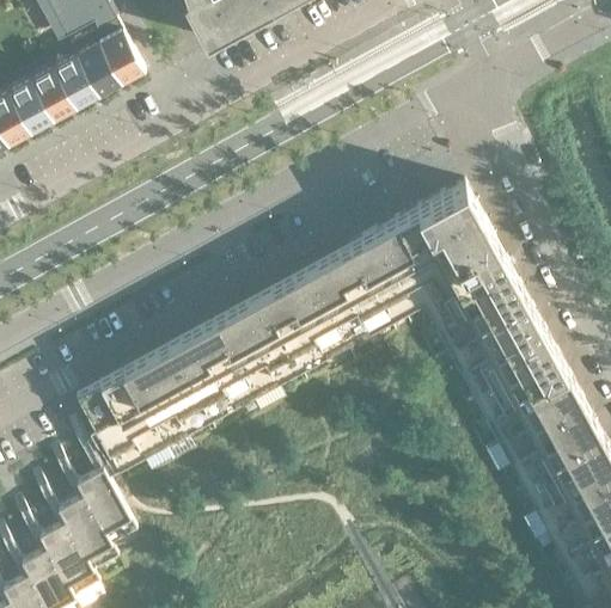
[(91,20),(96,28),(115,17),(105,0),(44,0),(65,36),(91,20)]
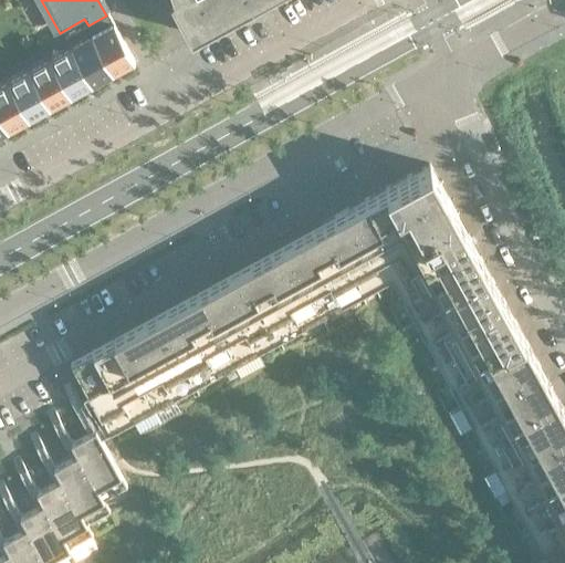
[(169,0),(189,38),(258,0),(169,0)]
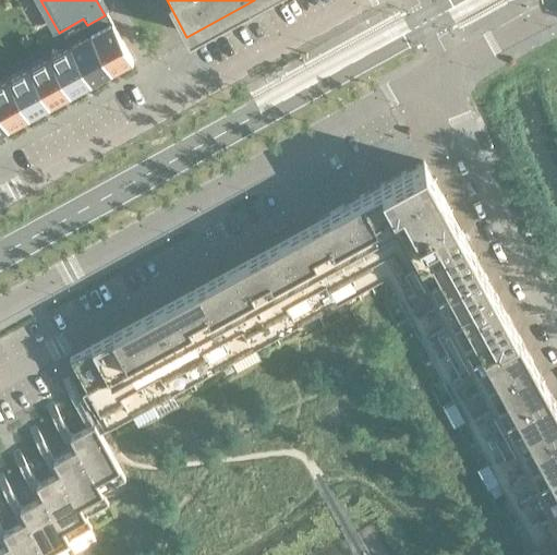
[(88,36),(109,75),(131,63),(109,25),(105,15),(87,25),(83,27),(88,36)]
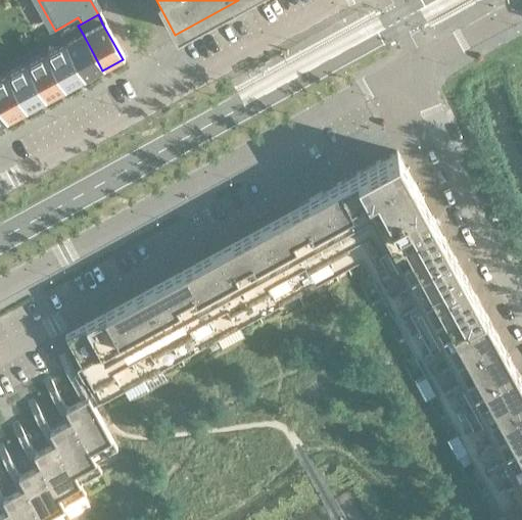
[(63,45),(83,81),(102,71),(83,34),(78,26),(57,37),(61,45),(63,45)]
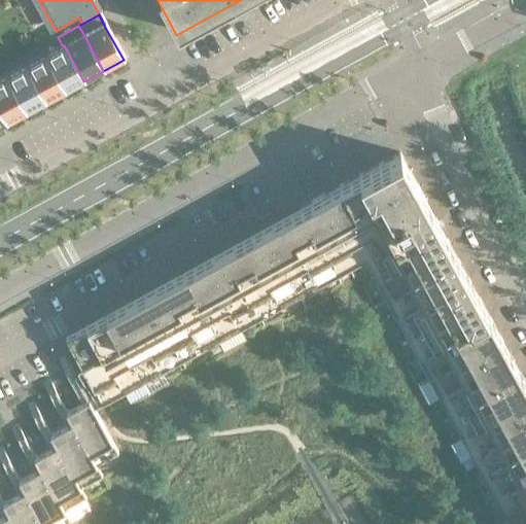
[(83,81),(64,45),(62,45),(44,56),(64,92),(83,81)]
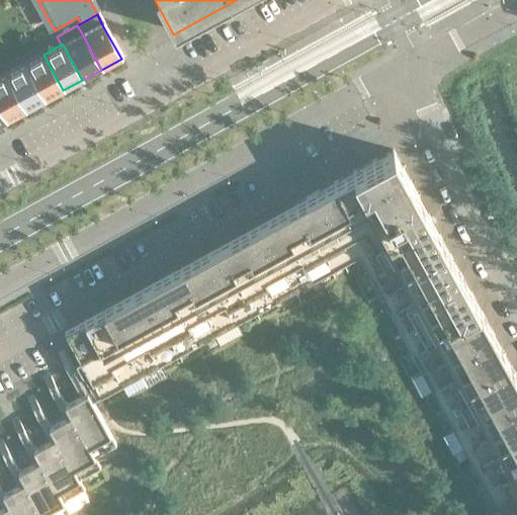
[(63,90),(44,55),(24,65),(44,101),(63,90)]
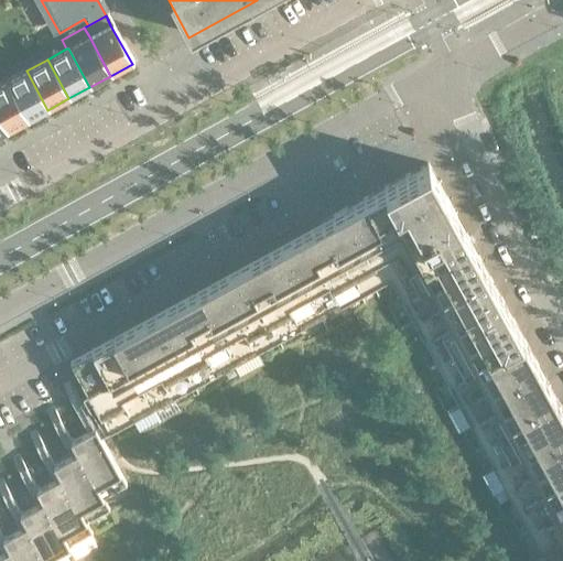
[(47,110),(26,71),(6,83),(26,121),(47,110)]
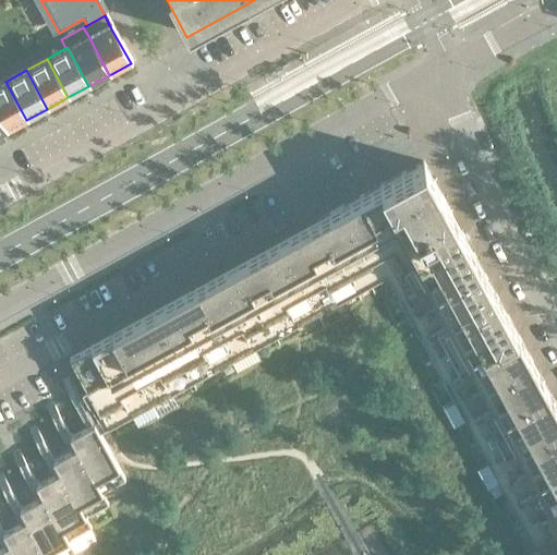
[(26,120),(5,82),(0,84),(0,121),(5,131),(26,120)]
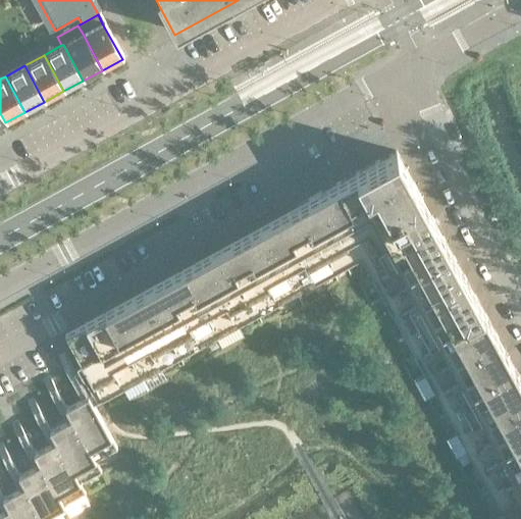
[(88,397),(86,398),(100,423),(102,422),(104,421),(96,405),(100,403),(359,261),(431,221),(395,154),(63,335),(79,364),(74,367),(90,396),(88,397)]
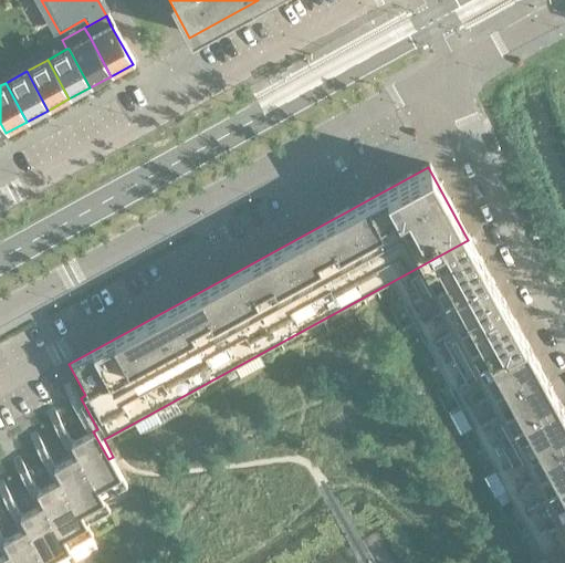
[(564,562),(564,418),(468,240),(389,283),(542,562),(564,562)]
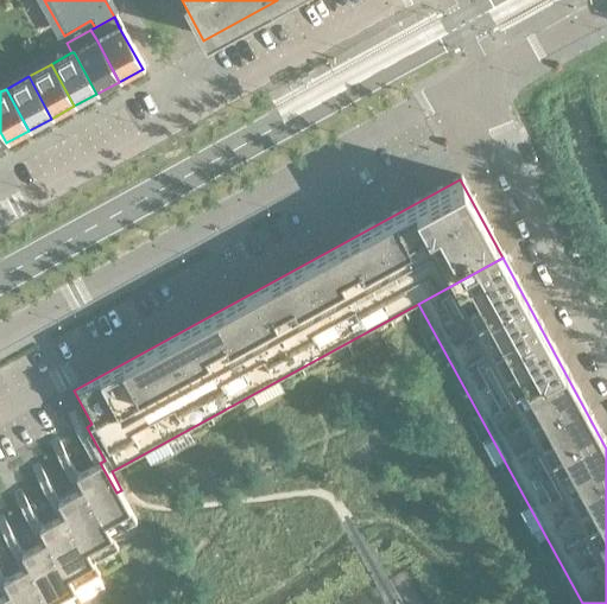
[(90,445),(81,427),(74,431),(84,449),(90,445)]
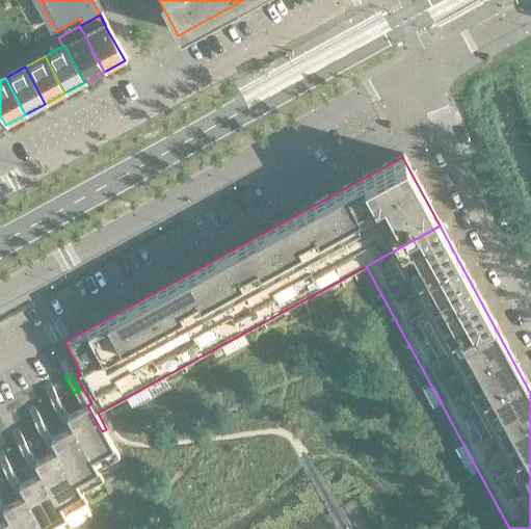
[(74,393),(81,408),(87,404),(79,390),(74,393)]
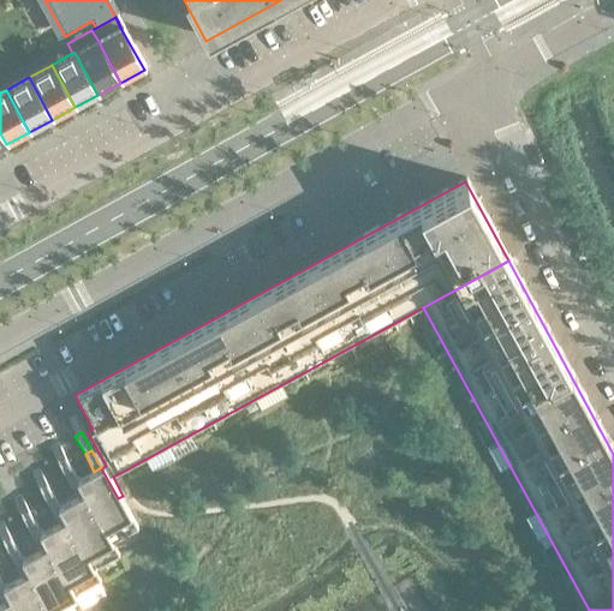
[(73,477),(63,460),(57,463),(66,481),(73,477)]
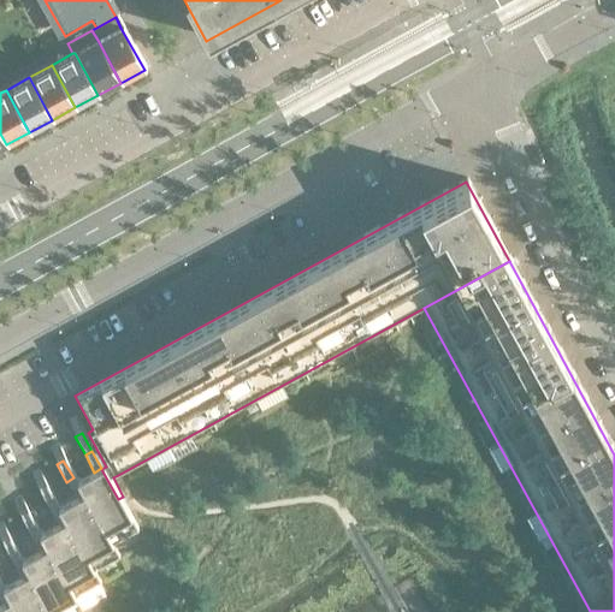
[(101,469),(101,468),(94,473),(76,482),(75,482),(82,495),(110,546),(111,546),(136,532),(118,499),(101,469)]
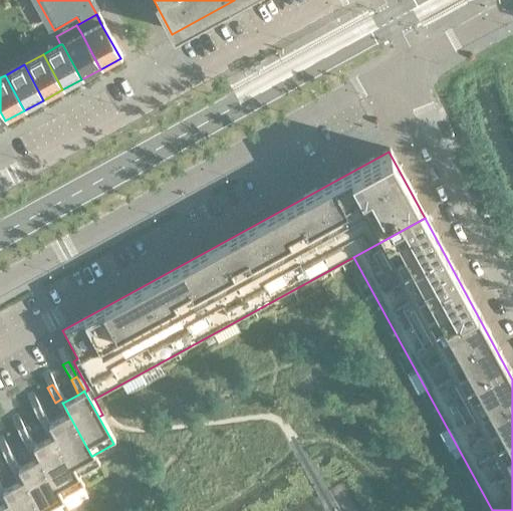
[(61,399),(55,403),(63,417),(68,414),(62,403),(63,403),(61,399)]
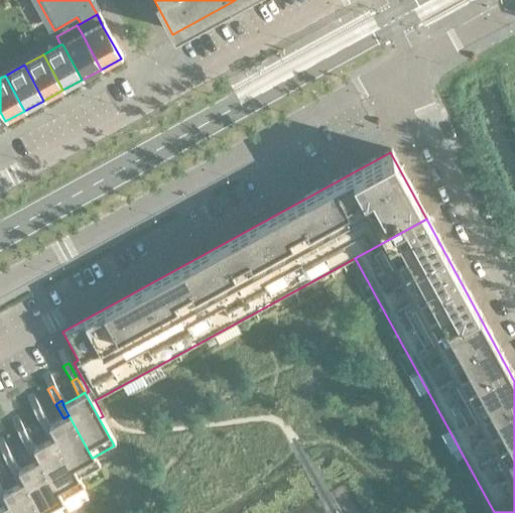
[(45,422),(37,408),(31,411),(40,426),(45,422)]
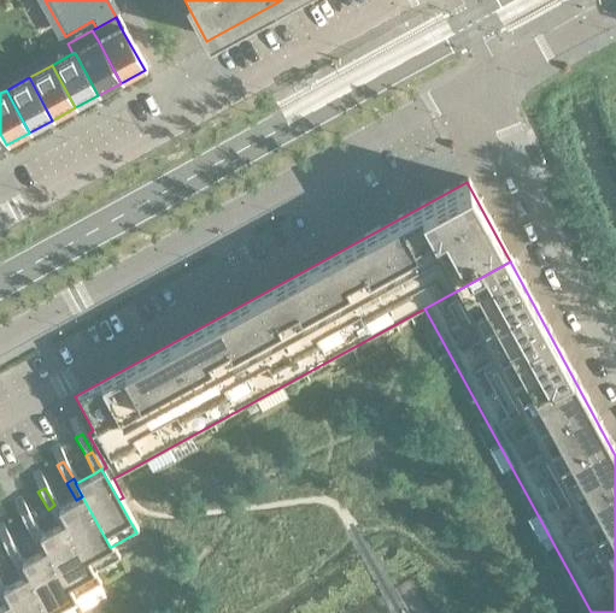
[(64,523),(92,573),(93,573),(118,559),(111,547),(110,547),(82,496),(76,500),(57,510),(64,523)]
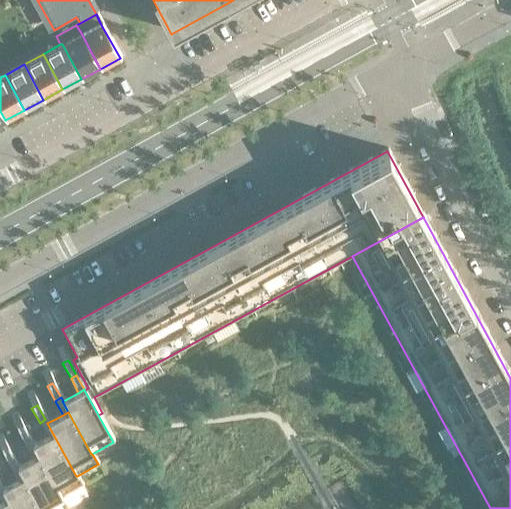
[(45,419),(40,423),(47,437),(53,434),(47,423),(45,419)]
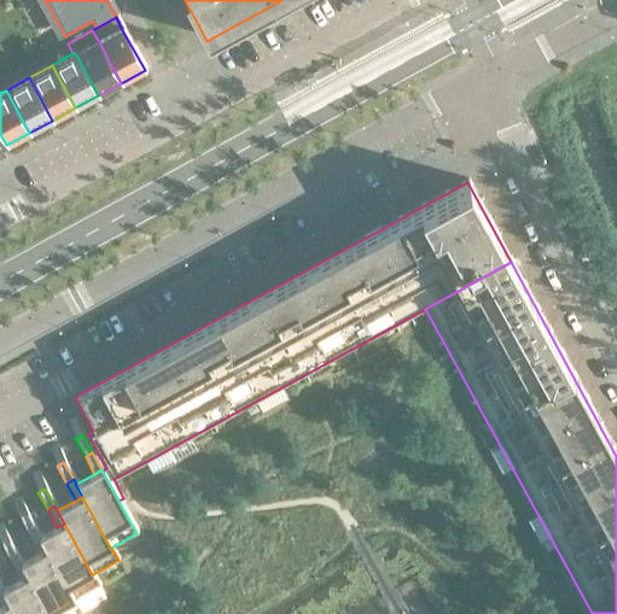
[(36,533),(27,515),(19,519),(29,537),(36,533)]
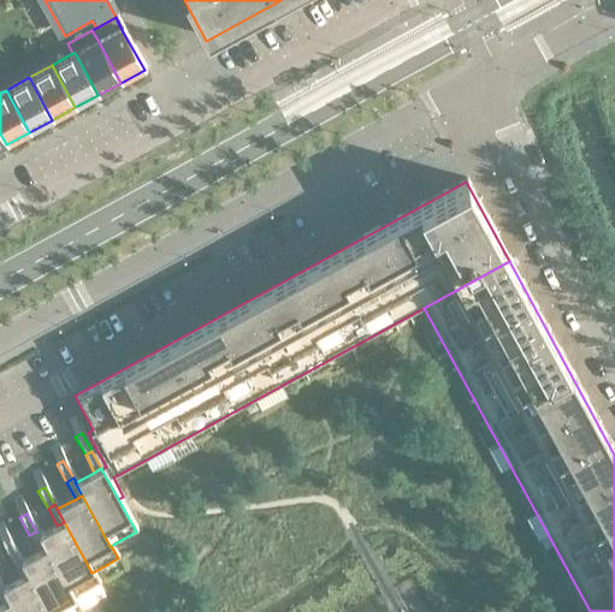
[(45,548),(72,599),(74,599),(99,584),(93,572),(92,572),(64,522),(57,526),(39,535),(45,548)]
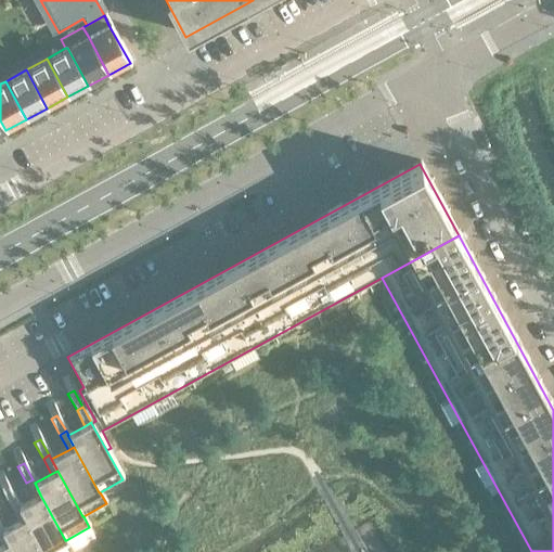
[(33,479),(26,483),(35,498),(40,495),(35,483),(33,479)]
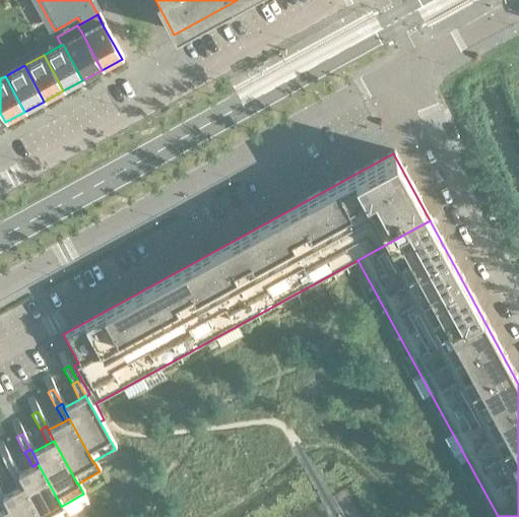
[(15,471),(7,456),(1,459),(9,474),(15,471)]
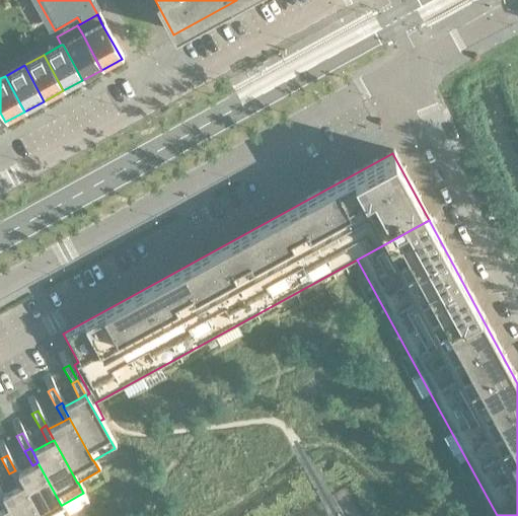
[(22,485),(39,515),(68,515),(62,505),(61,505),(38,462),(32,465),(17,473),(16,474),(22,485)]
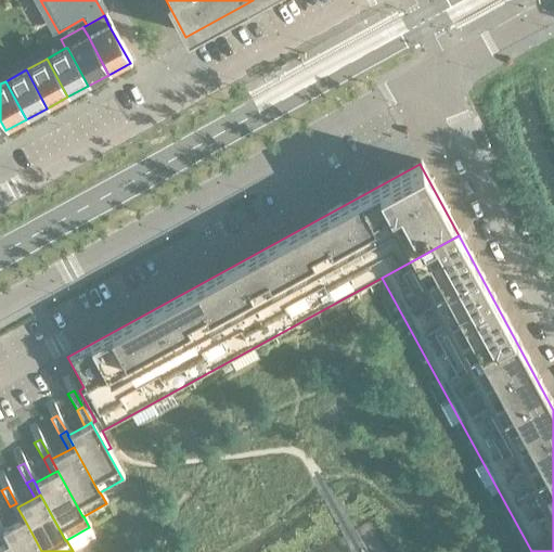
[(24,518),(17,508),(18,506),(16,503),(10,506),(18,522),(24,518)]
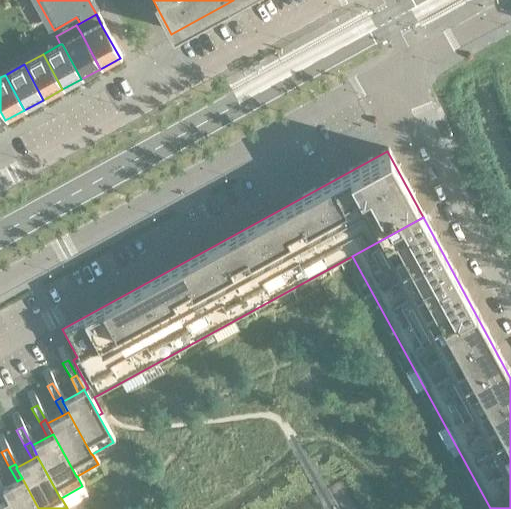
[(7,500),(11,508),(38,508),(22,478),(17,481),(1,489),(1,490),(7,500)]
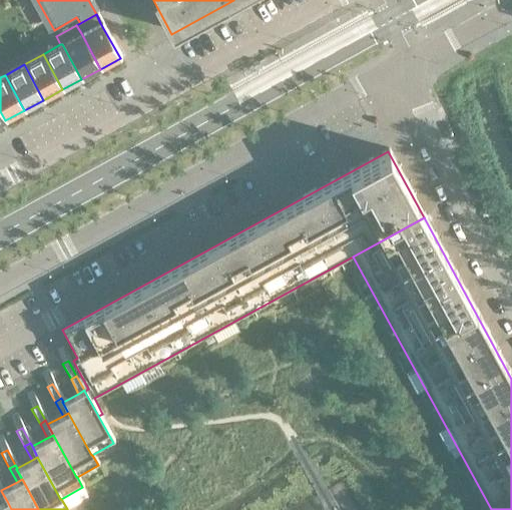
[(11,509),(7,501),(2,504),(0,505),(0,509),(11,509)]
